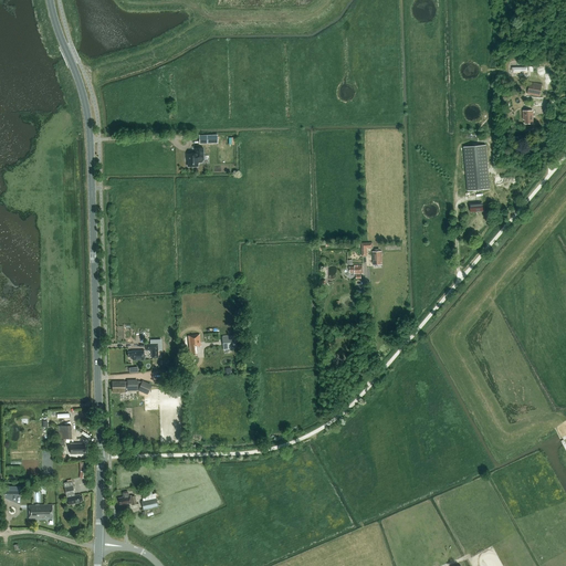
[(540,96),(542,84),(530,82),(527,94),(540,96)]
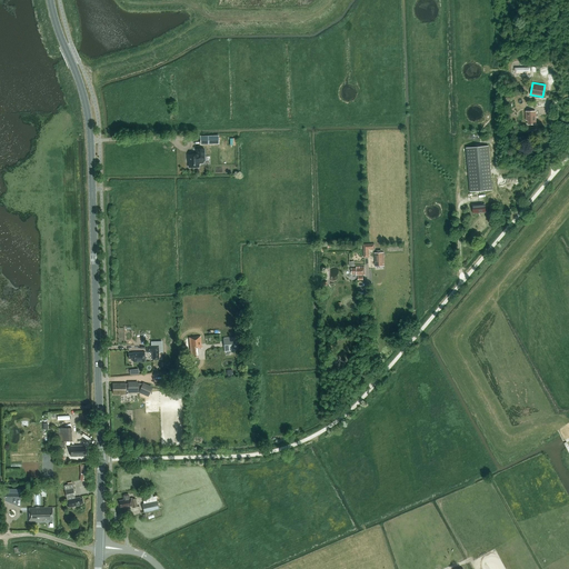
[(528,125),(536,125),(536,111),(526,111),(527,120),(528,120),(528,125)]
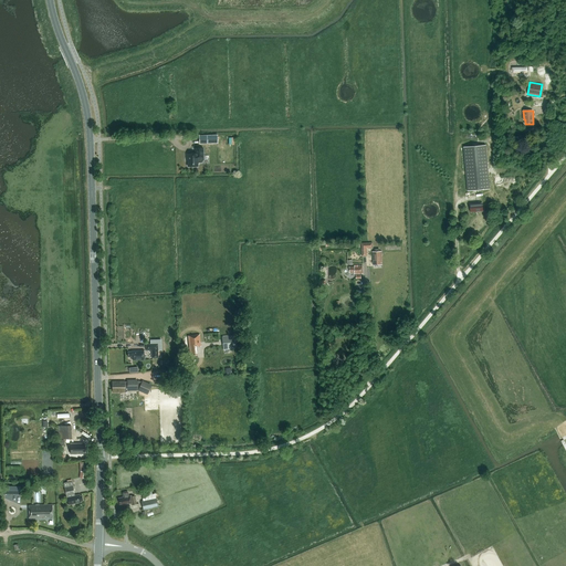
[(217,135),(199,135),(199,144),(217,144),(217,135)]
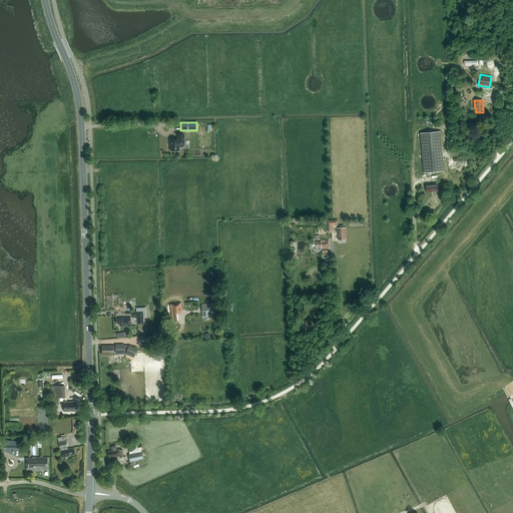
[(444,171),(440,131),(420,133),(424,173),(444,171)]
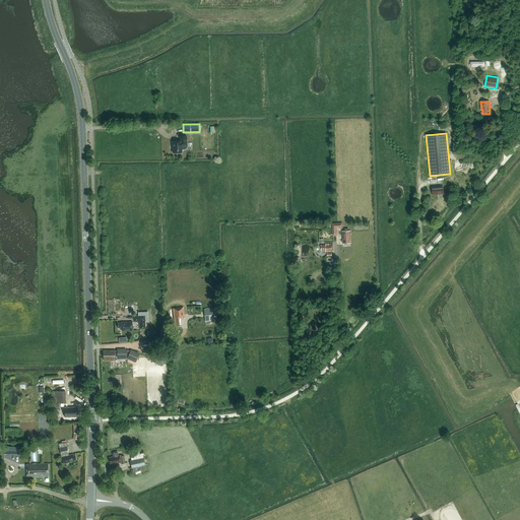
[(180,136),(180,141),(172,141),(172,146),(173,146),(173,153),(181,152),(181,149),(185,149),(187,147),(187,136),(180,136)]
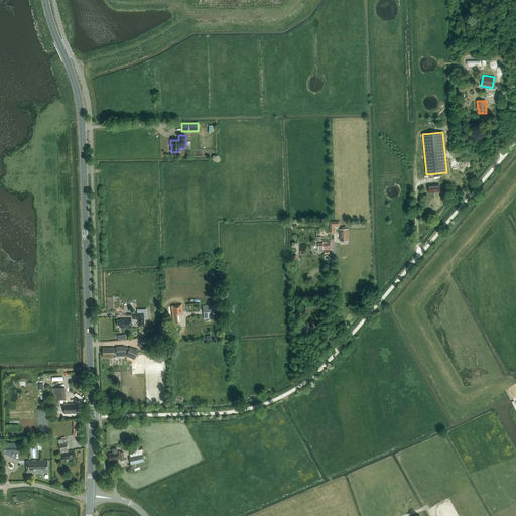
[(340,226),(340,221),(330,221),(330,233),(335,233),(335,226),(340,226)]
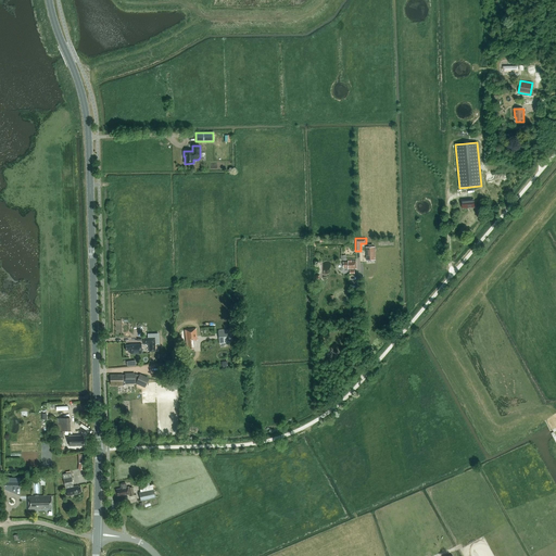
[(366,247),(366,261),(376,260),(375,247),(366,247)]
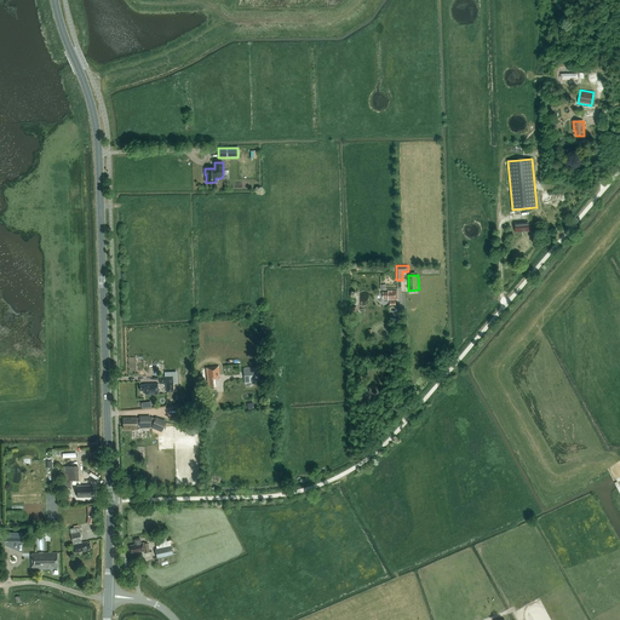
[(389,300),(397,300),(396,291),(388,291),(388,292),(383,292),(383,298),(389,298),(389,300)]
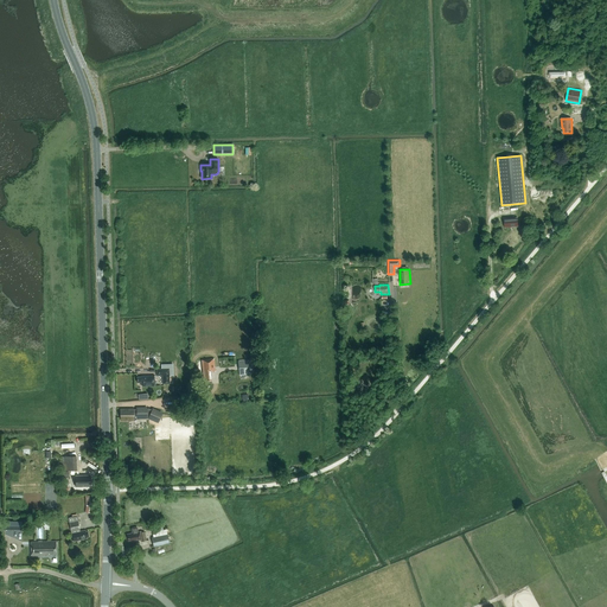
[(216,371),(215,359),(202,360),(203,378),(205,378),(205,382),(211,381),(211,371),(216,371)]
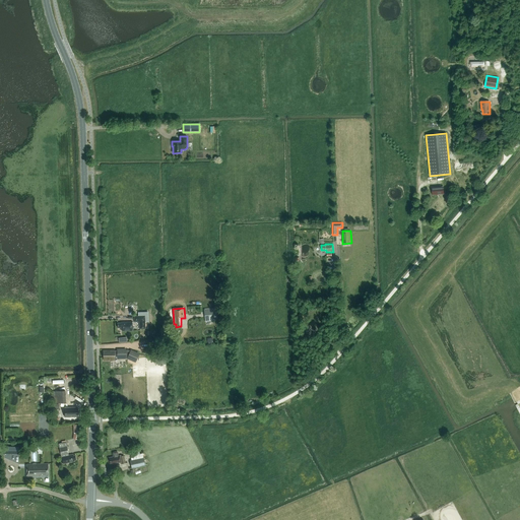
[(217,320),(216,308),(204,309),(205,323),(209,323),(209,321),(217,320)]
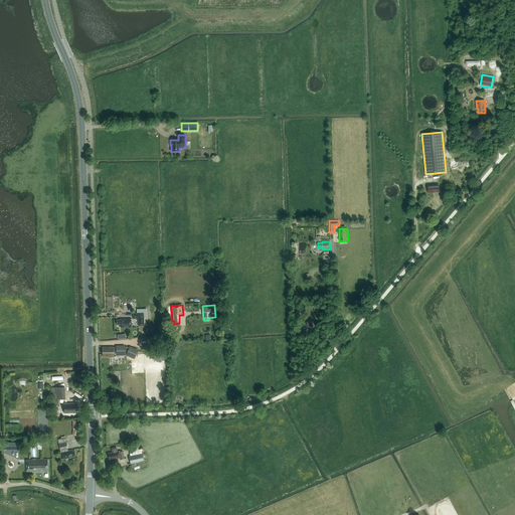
[(144,325),(144,318),(144,313),(133,313),(133,319),(138,319),(138,326),(144,326),(144,325)]
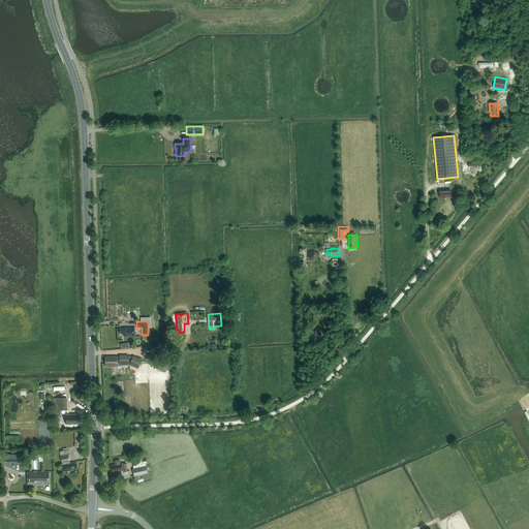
[(124,337),(134,336),(134,328),(123,328),(123,329),(119,329),(120,334),(124,333),(124,337)]
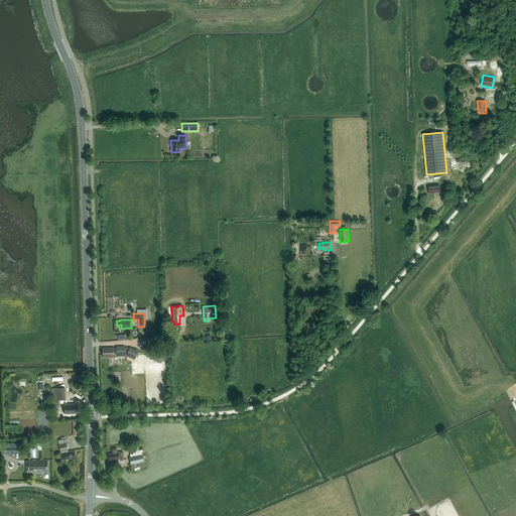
[(113,348),(103,348),(103,355),(103,357),(109,357),(109,355),(113,355),(113,353),(120,353),(120,354),(124,354),(128,356),(135,359),(138,352),(131,349),(130,350),(124,348),(117,348),(117,349),(113,349),(113,348)]
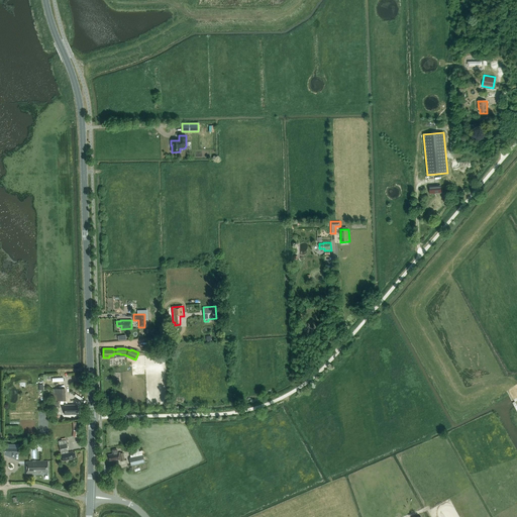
[(66,400),(65,389),(52,389),(53,401),(66,400)]
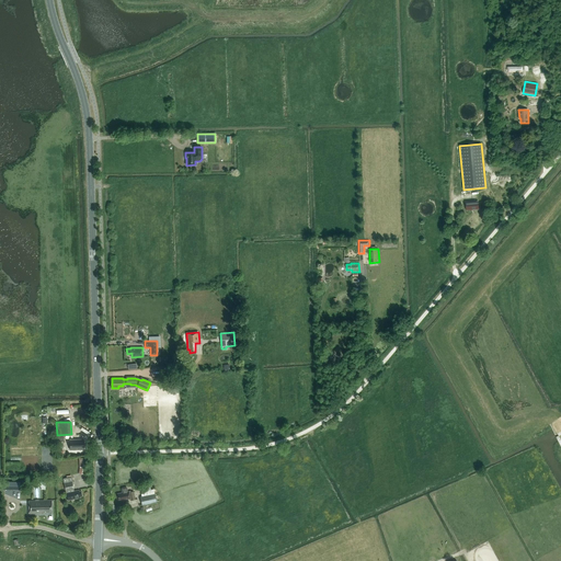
[(84,439),(70,441),(71,450),(84,449),(84,439)]
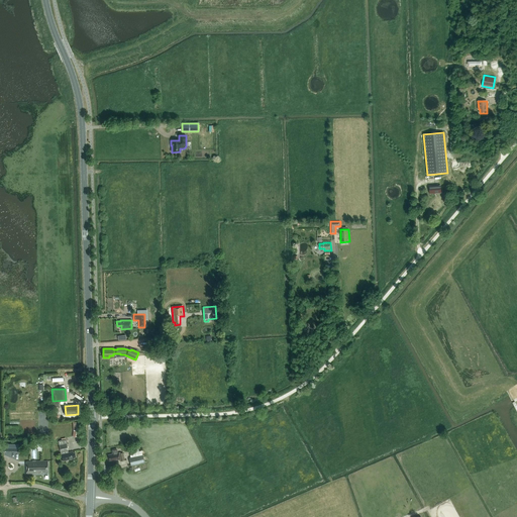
[(73,451),(69,452),(66,438),(62,439),(62,440),(59,441),(63,460),(74,458),(74,457),(76,456),(75,452),(73,452),(73,451)]
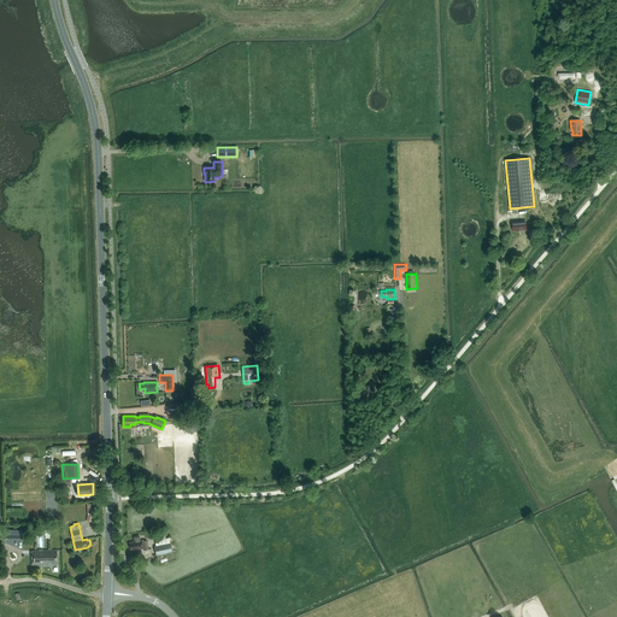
[(140,542),(140,541),(140,536),(139,536),(134,536),(134,538),(134,542),(129,544),(130,550),(133,548),(134,550),(139,548),(140,550),(144,548),(144,551),(148,550),(147,541),(142,541),(142,542),(140,542)]
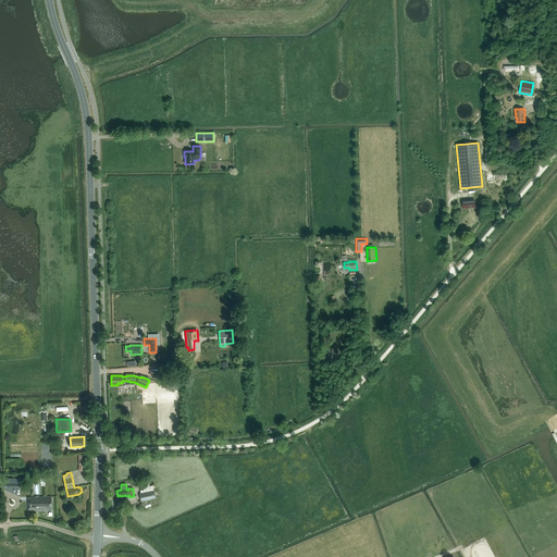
[(139,494),(140,502),(156,498),(153,491),(139,494)]
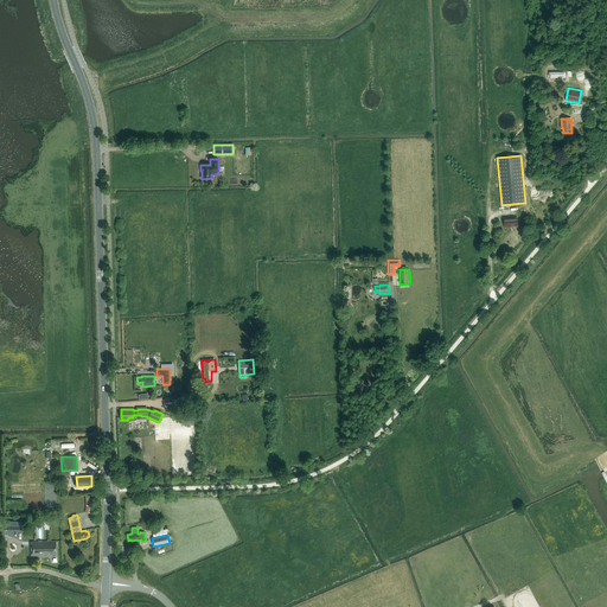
[(56,542),(49,542),(32,542),(33,556),(46,556),(46,555),(56,554),(56,542)]
